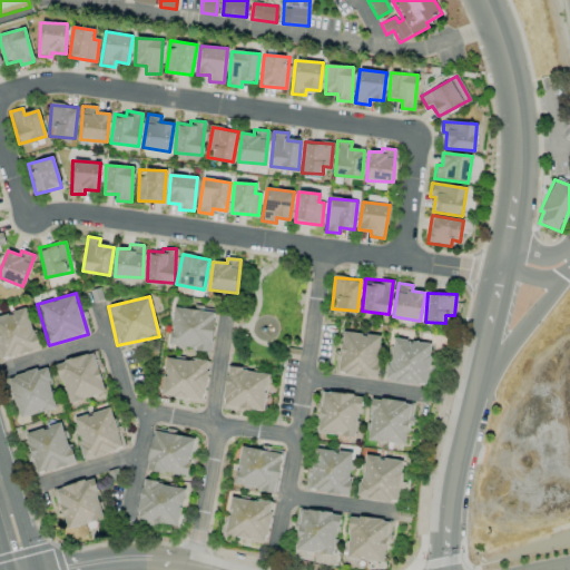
[(0,315),(0,356),(1,361),(39,350),(27,308),(0,315)]
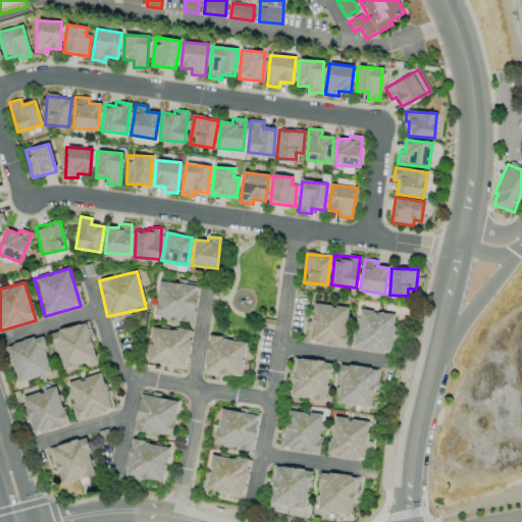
[(194,320),(196,284),(158,282),(156,318),(194,320)]
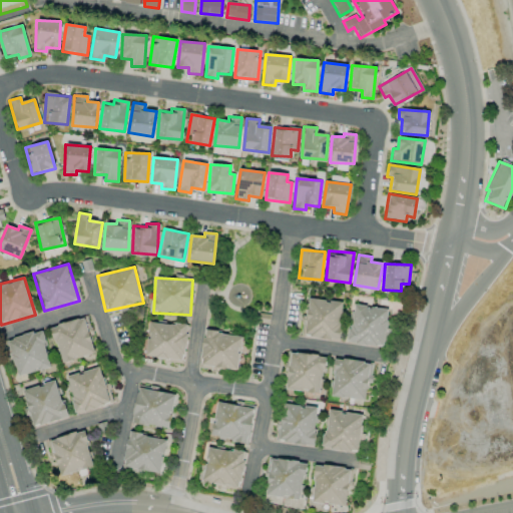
[(343,303),(308,299),(304,337),(338,341),(343,303)]
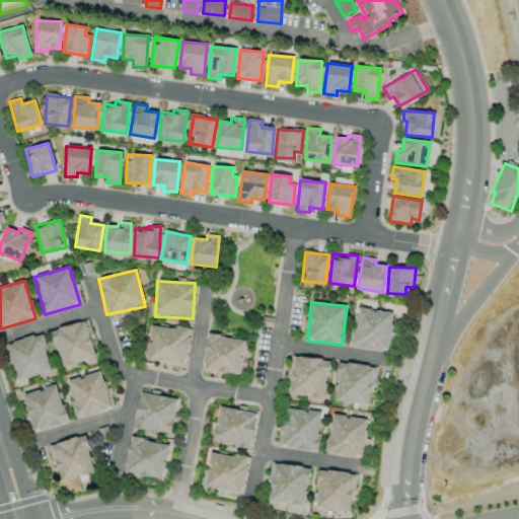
[(391,312),(356,308),(352,348),(387,352),(391,312)]
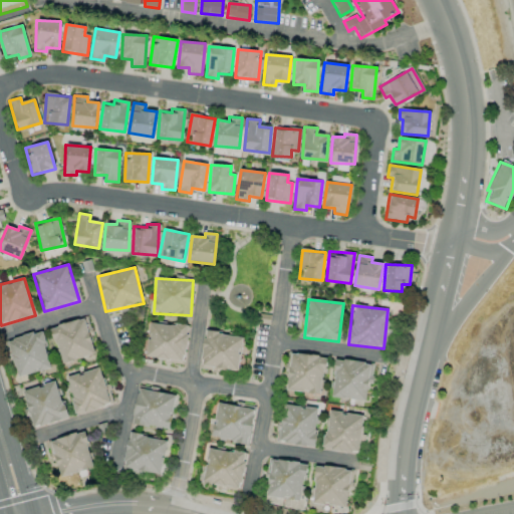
[(59,362),(93,355),(86,318),(52,325),(59,362)]
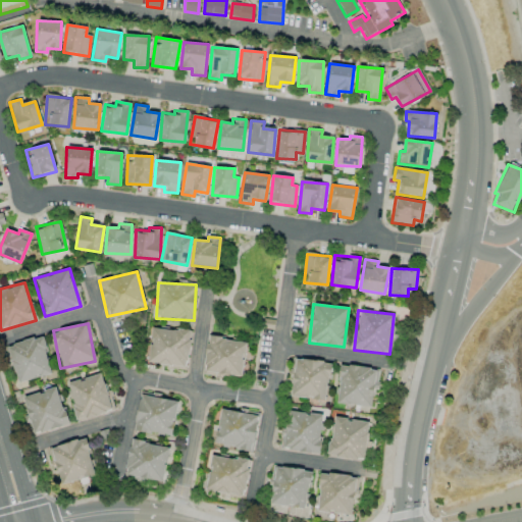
[(17,384),(53,372),(40,335),(5,347),(17,384)]
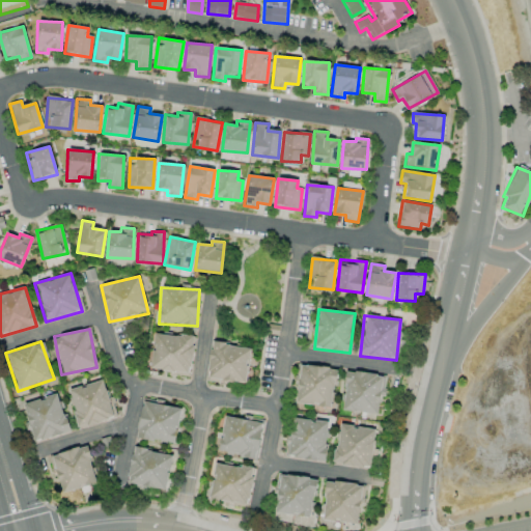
[(250,346),(211,342),(206,380),(246,385),(250,346)]
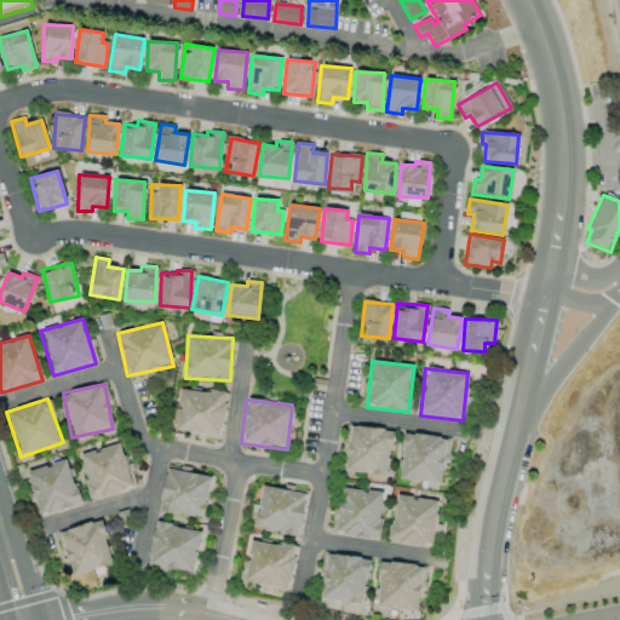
[(345,471),(386,475),(391,430),(349,426),(345,471)]
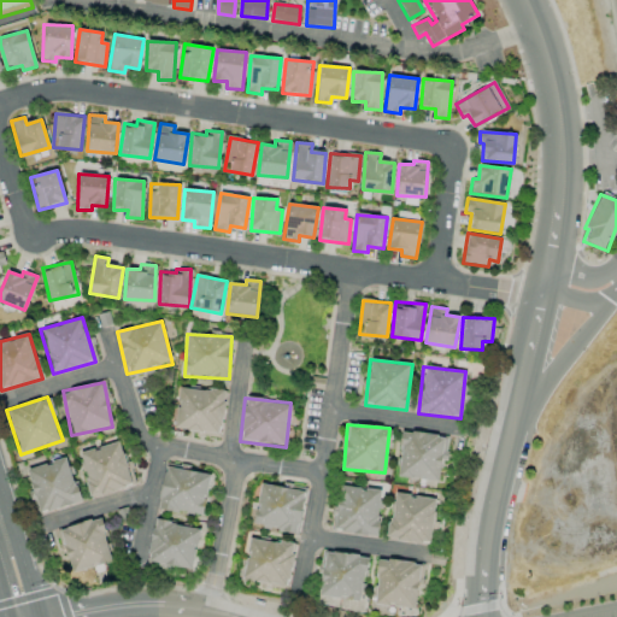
[(397,476),(439,481),(441,460),(445,460),(448,438),(403,430),(397,476)]
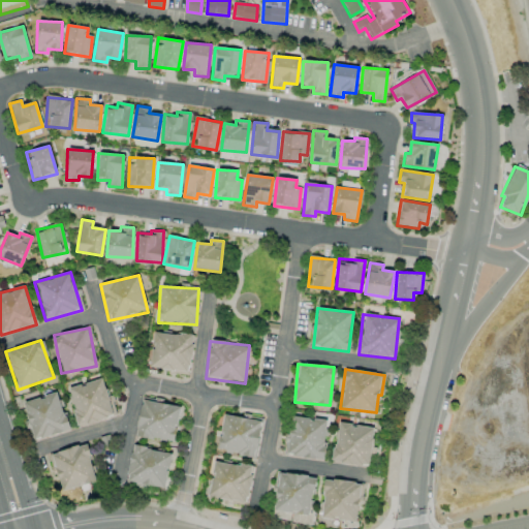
[(115,416),(102,378),(67,390),(80,428),(115,416)]
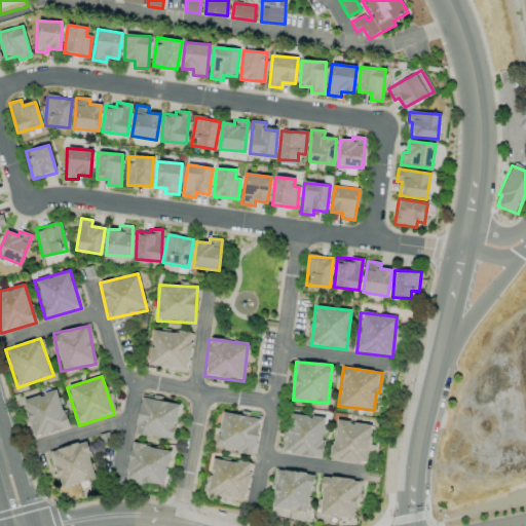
[(23,401),(33,438),(68,427),(58,390),(23,401)]
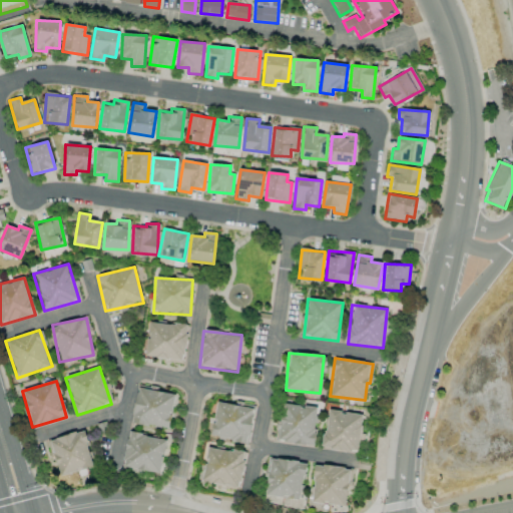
[(131,423),(168,429),(174,394),(136,388),(131,423)]
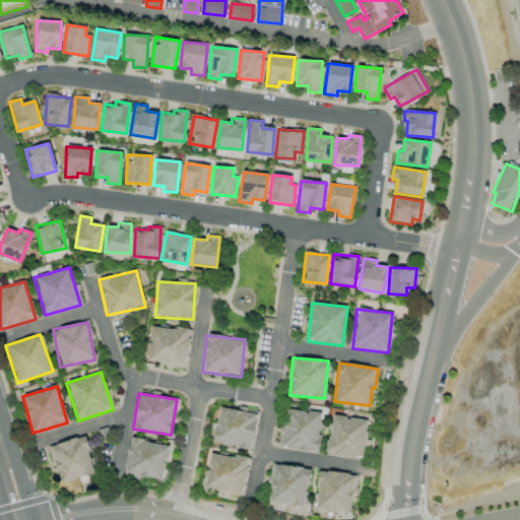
[(250,450),(257,414),(219,407),(212,442),(250,450)]
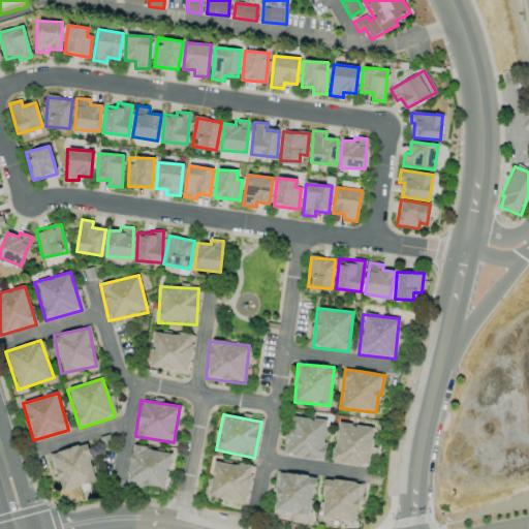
[(327,421),(290,416),(285,456),(322,460),(327,421)]
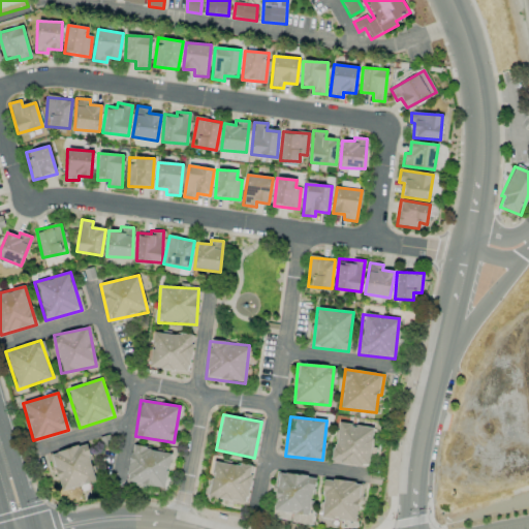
[(373,427),(337,424),(333,463),(369,466),(373,427)]
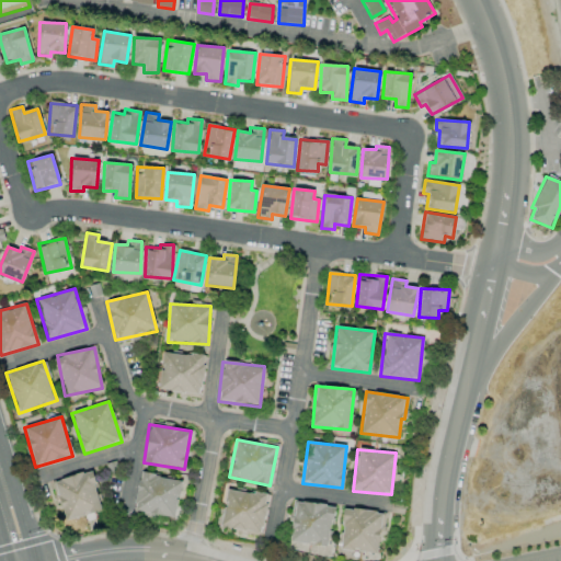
[(102,511),(91,471),(54,481),(65,521),(102,511)]
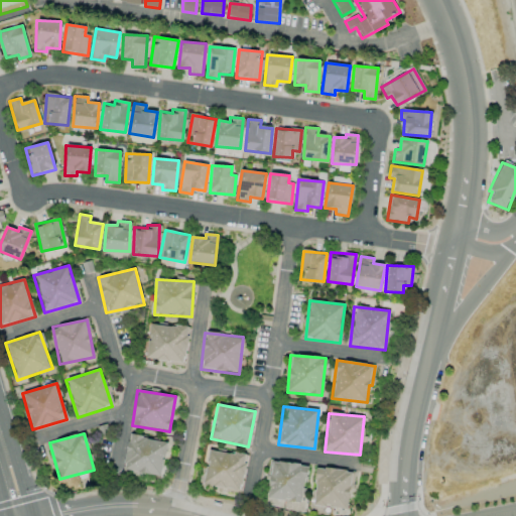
[(166,441),(129,435),(123,470),(161,476),(166,441)]
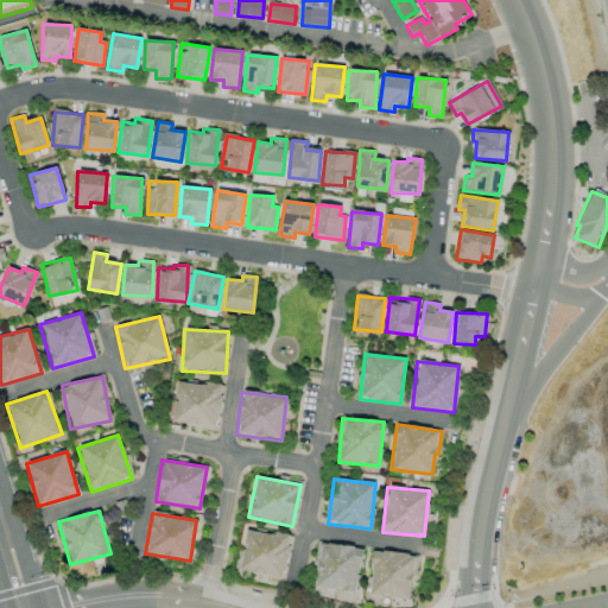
[(291,538),(247,529),(238,572),(283,581),(291,538)]
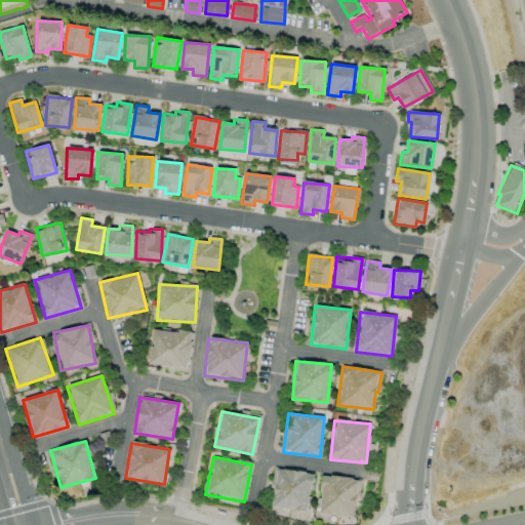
[(271,507),(307,512),(312,474),(276,469),(271,507)]
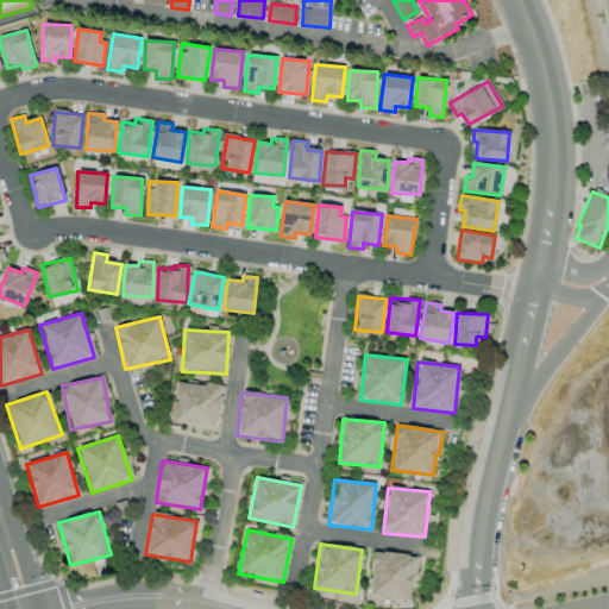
[(375,551),(368,595),(408,602),(415,557),(375,551)]
